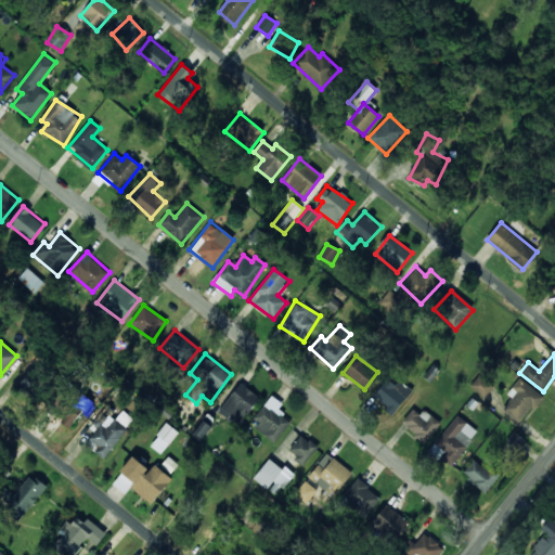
[(15,377),(26,400),(42,391),(31,370),(15,377)]
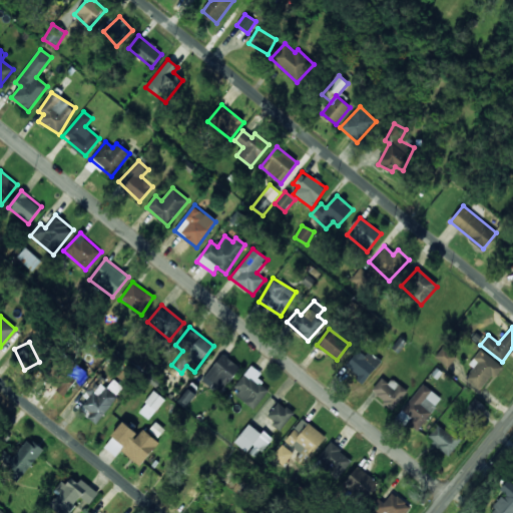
[(456,357),(443,347),(435,358),(448,368),(456,357)]
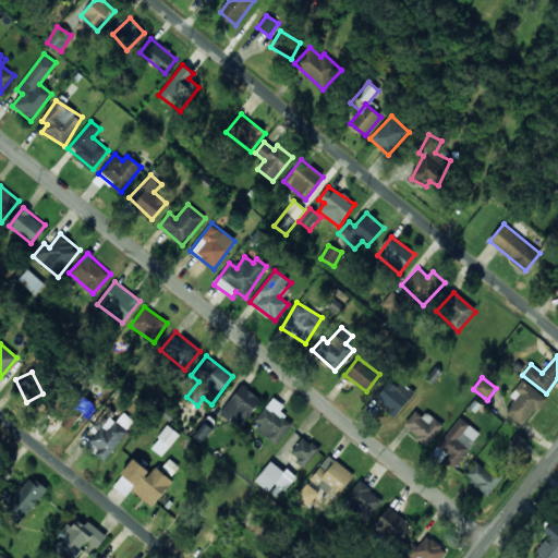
[(398,416),(414,391),(401,383),(398,387),(389,380),(375,401),(398,416)]
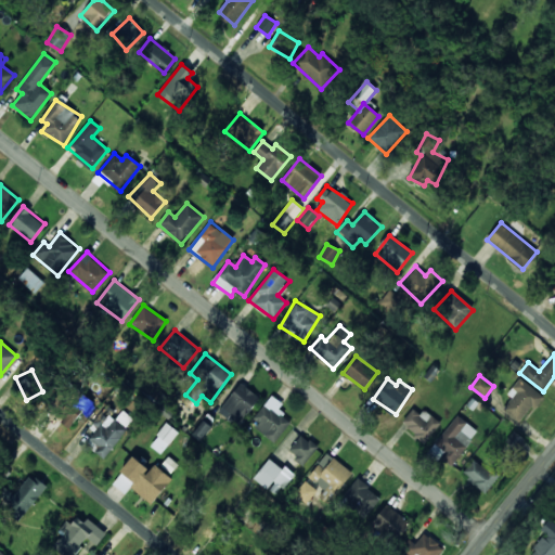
[(513,397),(503,411),(520,423),(531,407),(537,409),(545,396),(518,378),(508,394),(513,397)]
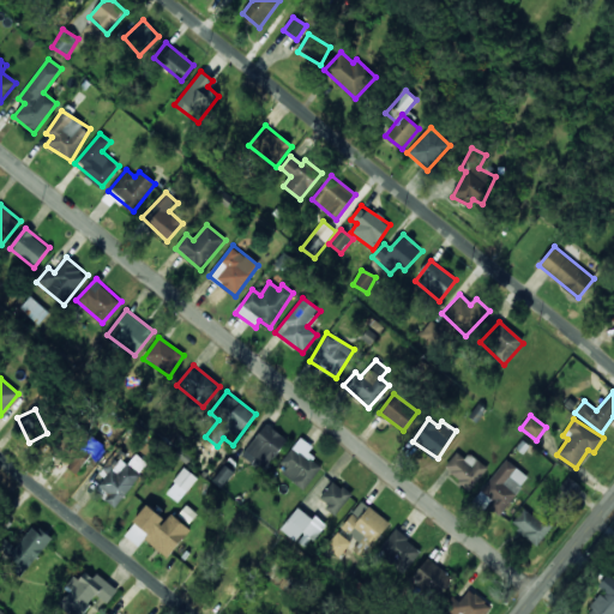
[(264,470),(288,441),(268,423),(242,453),(264,470)]
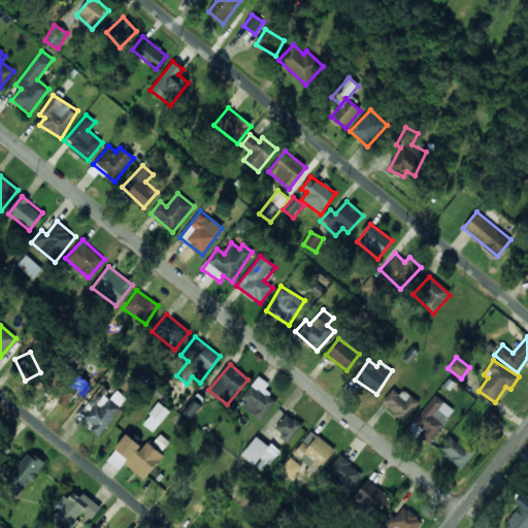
[(277,401),(264,390),(269,385),(259,376),(238,401),(262,421),(277,401)]
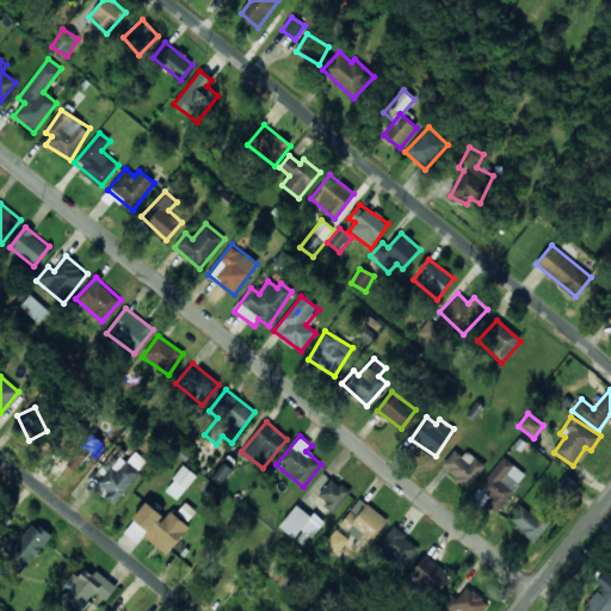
[(463,457),(455,450),(442,467),(469,487),(486,466),(468,451),(463,457)]
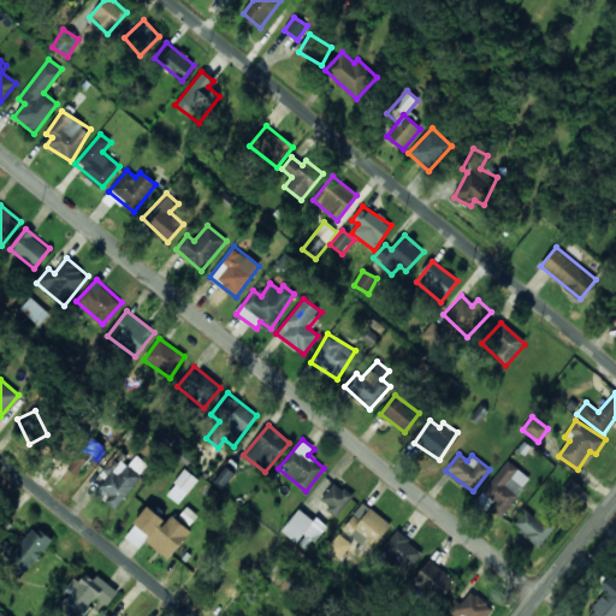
[(149,467),(136,456),(119,475),(112,471),(95,492),(116,509),(149,467)]
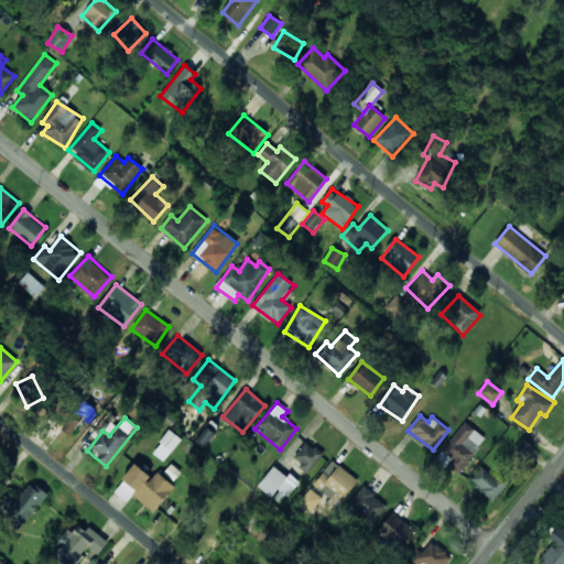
[(457,473),(487,440),(467,423),(440,454),(448,462),(446,464),(457,473)]
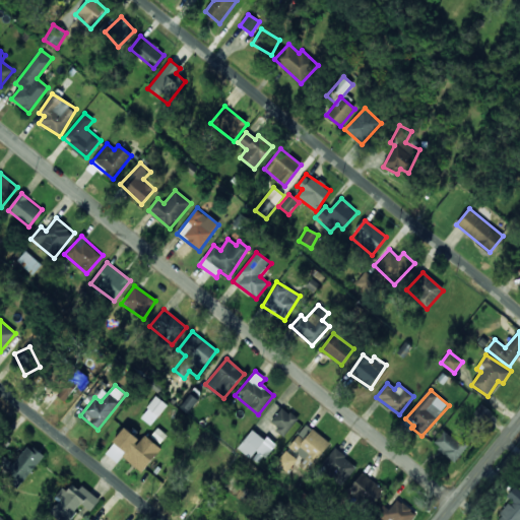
[(189,411),(198,400),(191,394),(183,405),(189,411)]
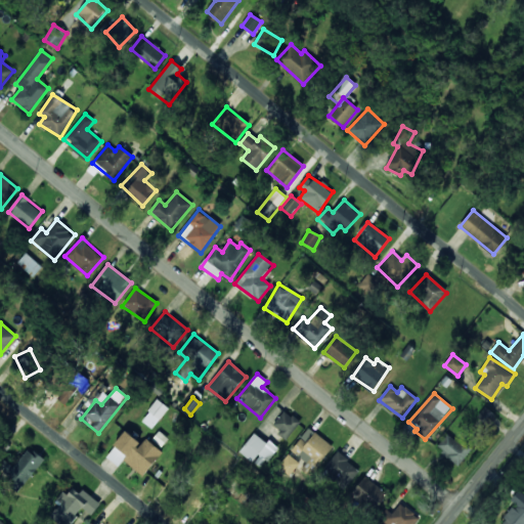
[(169,407),(158,399),(148,410),(160,420),(169,407)]
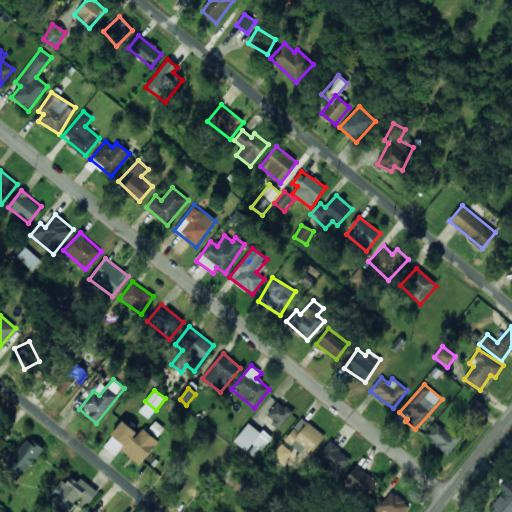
[(484,406),(475,397),(465,408),(474,417),(484,406)]
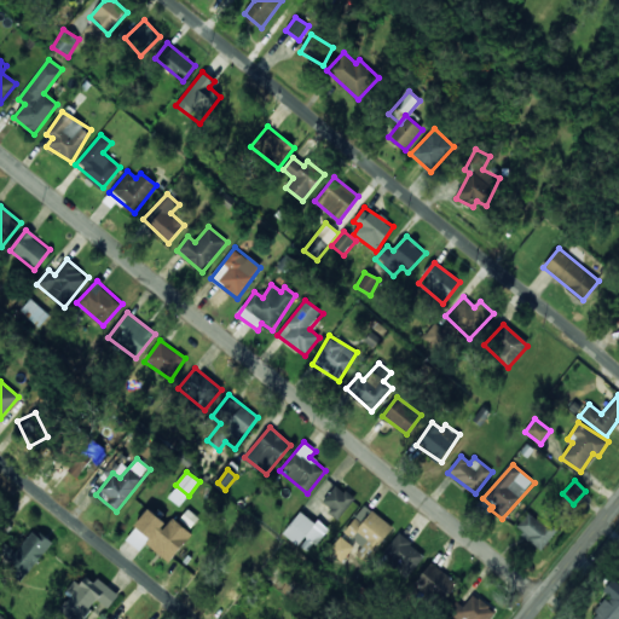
[(354,499),(336,485),(322,504),(339,519),(354,499)]
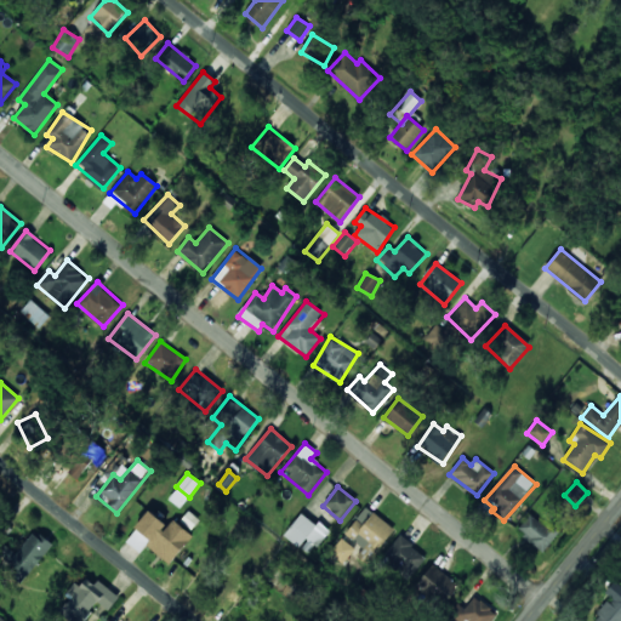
[(147,545),(170,564),(193,536),(174,519),(167,527),(149,512),(125,540),(141,552),(147,545)]
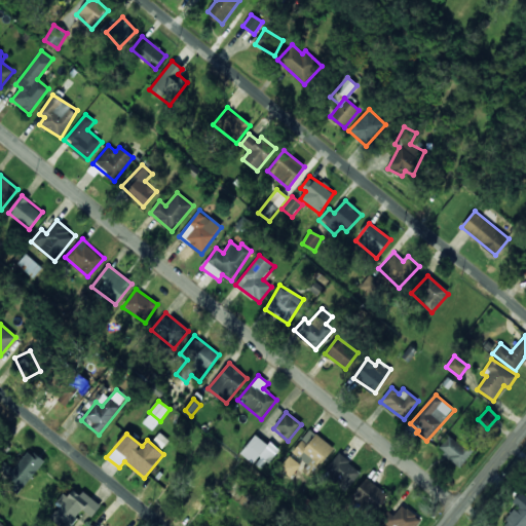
[(269,463),(278,452),(257,434),(240,453),(254,464),(261,456),(269,463)]
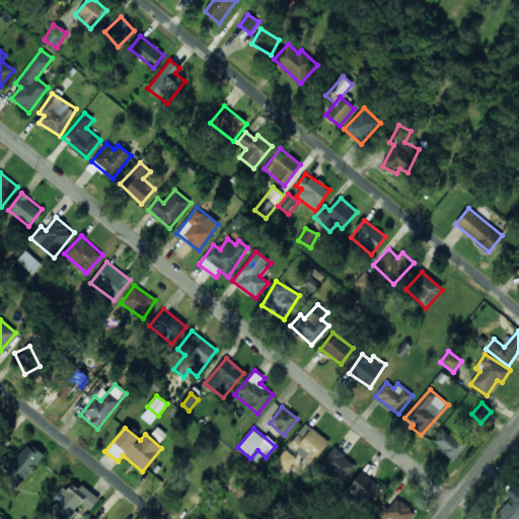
[(467,444),(458,437),(456,440),(441,428),(430,441),(455,460),(467,444)]
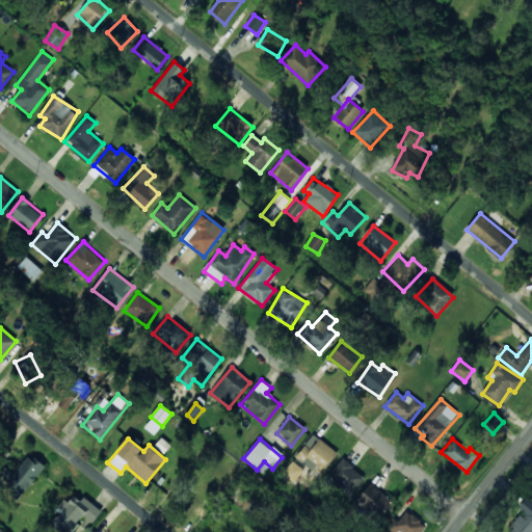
[(365,478),(352,468),(363,455),(353,447),(327,478),(349,497),(365,478)]
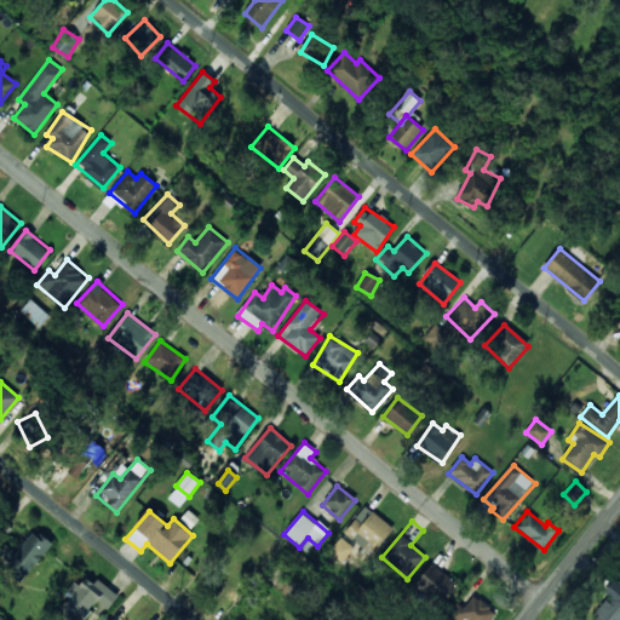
[(52,544),(35,530),(16,554),(4,543),(0,547),(0,554),(28,577),(52,544)]
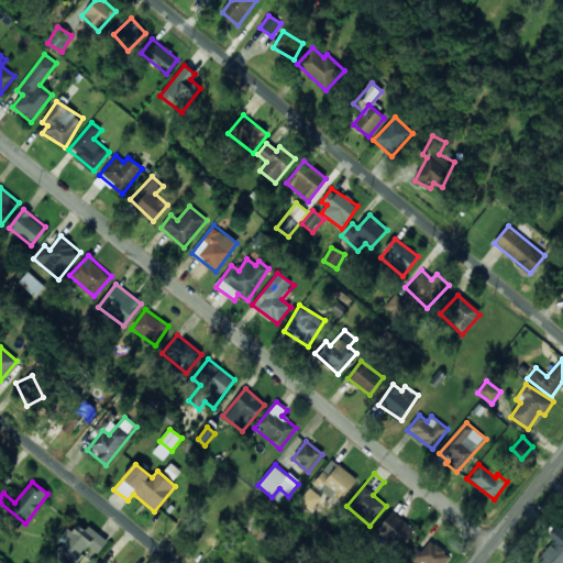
[(311,510),(322,497),(310,488),(299,500),(311,510)]
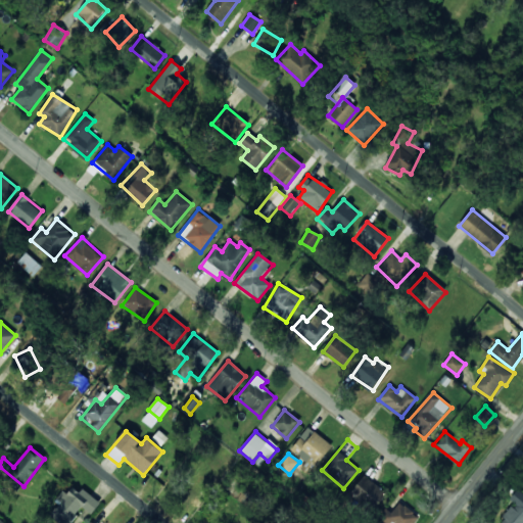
[(350,491),(372,511),(386,494),(366,475),(350,491)]
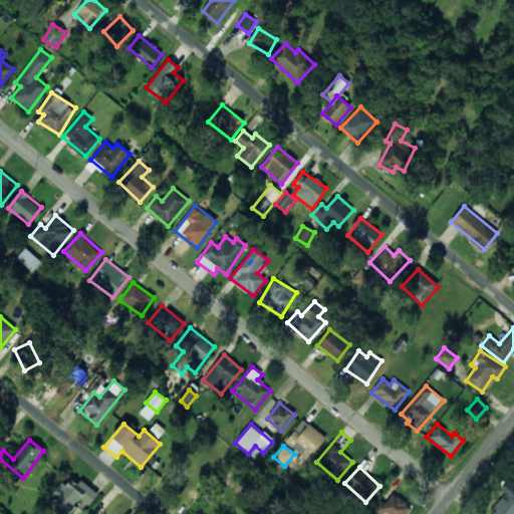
[(97,495),(71,474),(55,494),(58,496),(50,506),(60,513),(68,513),(81,499),(89,506),(97,495)]
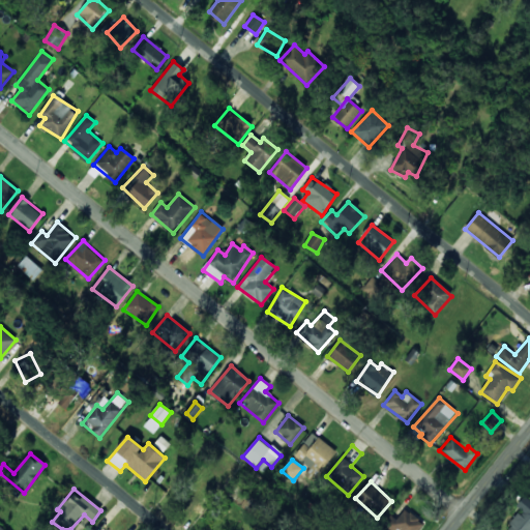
[(529,529),(529,501),(524,497),(517,506),(521,509),(506,529),(529,529)]
